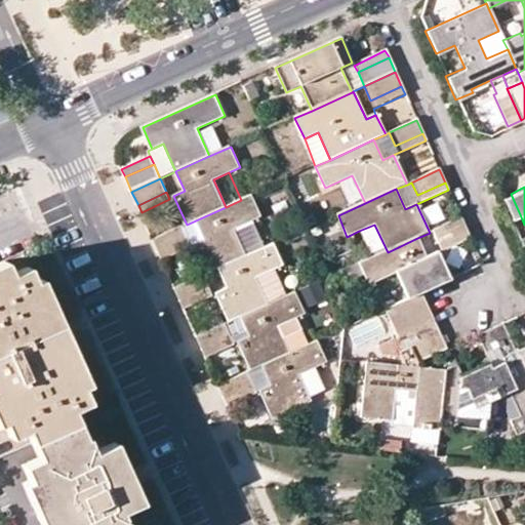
[(520,214),(511,194),(500,198),(510,219),(520,214)]
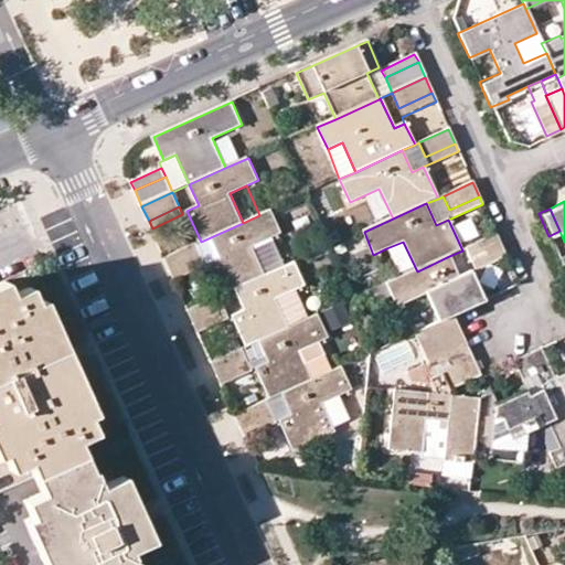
[(243,223),(213,236),(222,258),(211,264),(224,294),(237,288),(266,276),(253,245),(272,237),(283,233),(272,210),(259,215),(243,223)]
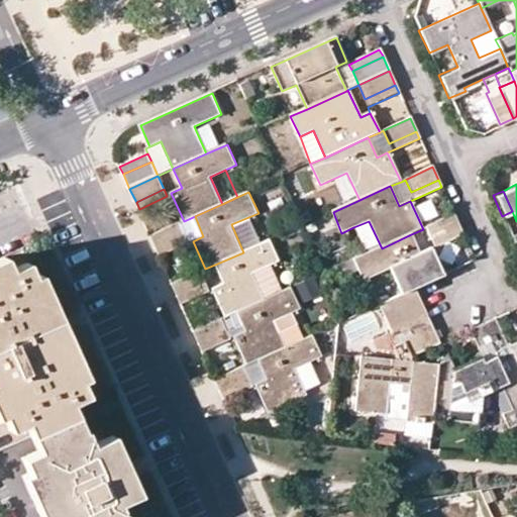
[(452,212),(424,225),(429,236),(457,223),(452,212)]
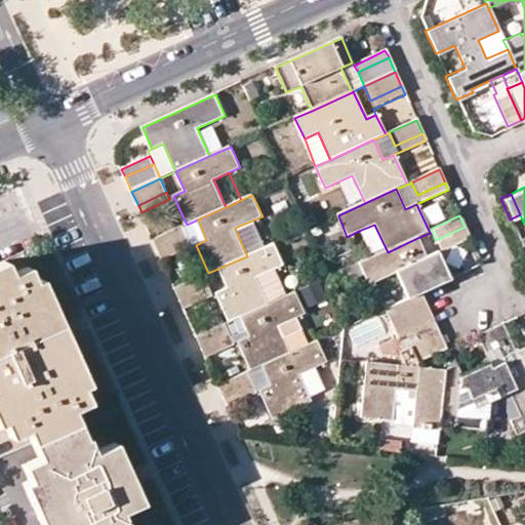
[(252,220),(235,228),(247,256),(266,248),(252,220)]
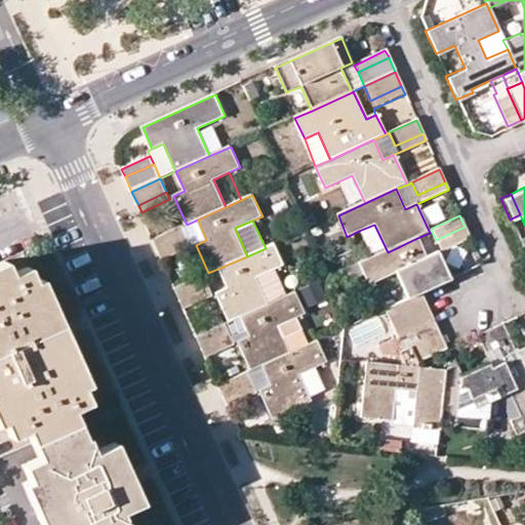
[(388,252),(374,225),(359,231),(372,258),(388,252)]
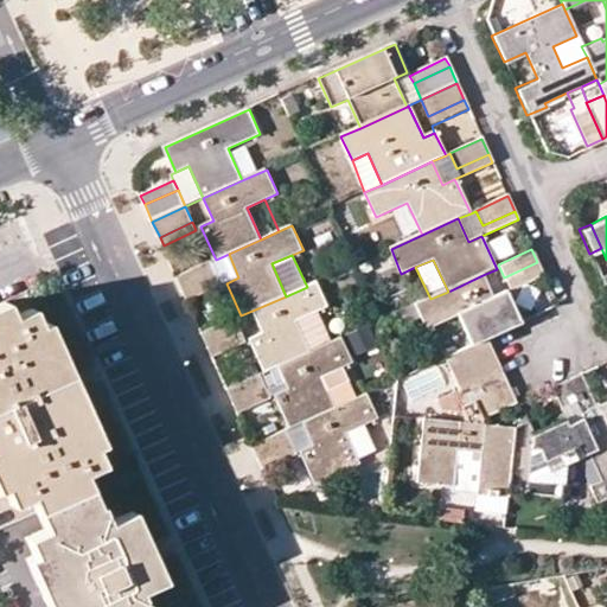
[(178,276),(185,294),(218,278),(211,261),(178,276)]
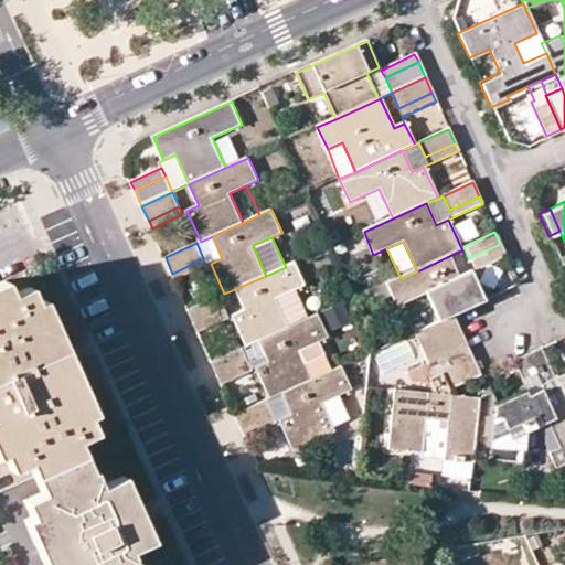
[(500,244),(469,258),(473,267),(503,254),(500,244)]
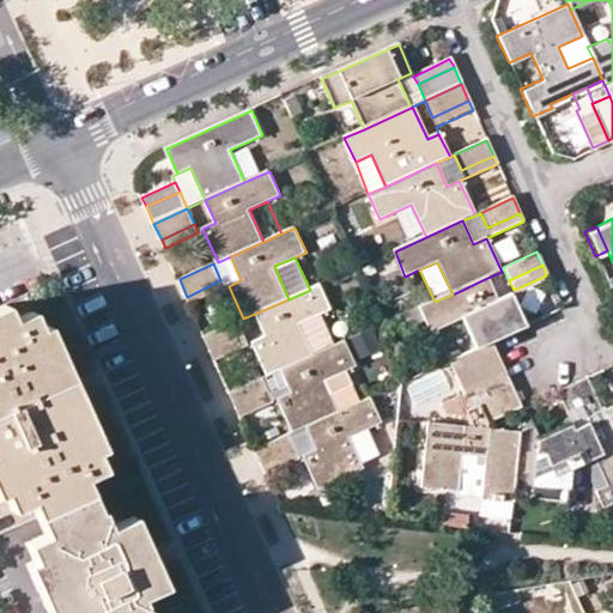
[(491,344),(526,328),(510,296),(498,301),(487,278),(453,295),(435,302),(420,309),(425,322),(431,334),(462,320),(477,351),(491,344)]
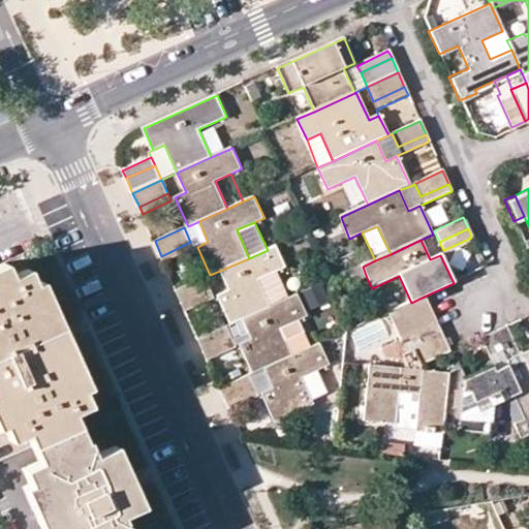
[(190,242),(161,256),(164,262),(193,249),(190,242)]
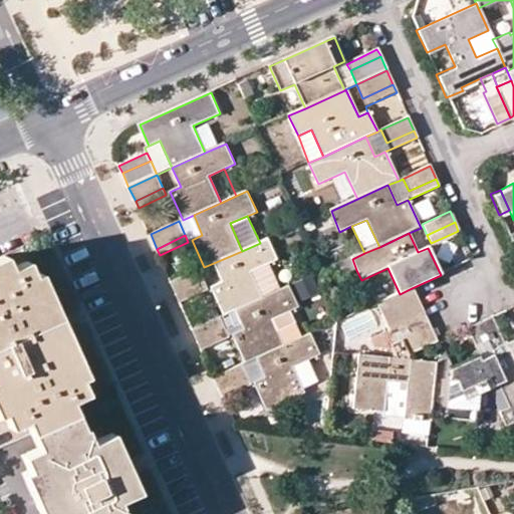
[(242,251),(216,262),(224,282),(213,287),(226,316),(237,311),(264,299),(251,271),(269,263),(278,259),(269,238),(260,243),(242,251)]
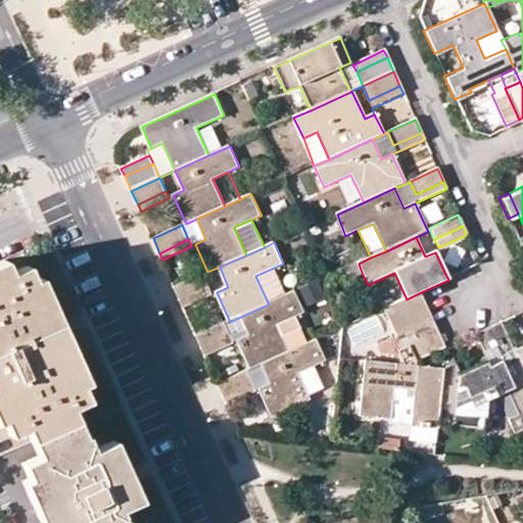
[(0,418),(7,434),(25,427),(31,440),(76,420),(69,405),(86,397),(79,383),(84,380),(38,278),(31,280),(25,265),(7,272),(1,259),(0,259),(0,418)]
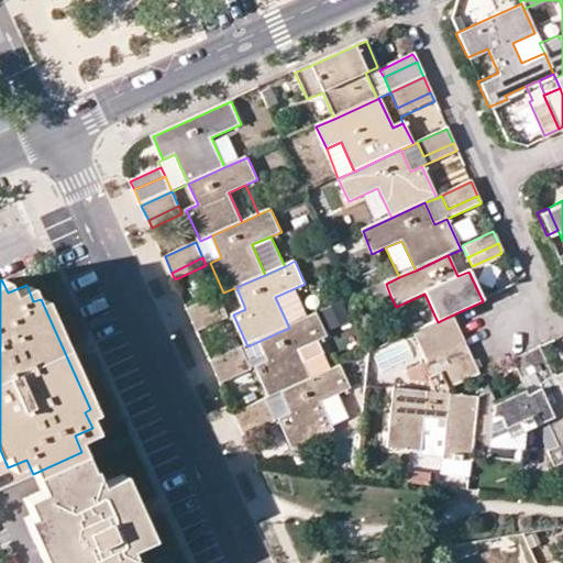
[(386,284),(366,293),(371,305),(390,296),(386,284)]
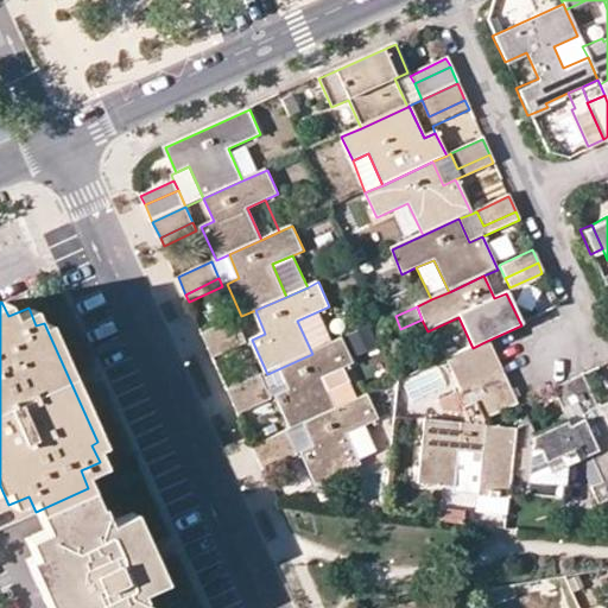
[(318,311),(297,321),(312,354),(333,344),(318,311)]
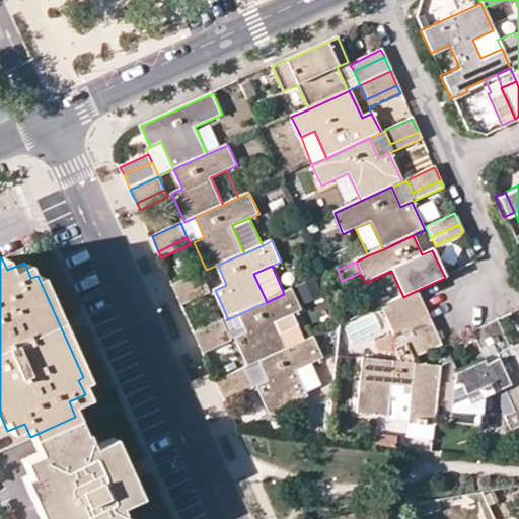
[(208,286),(179,298),(183,305),(211,292),(208,286)]
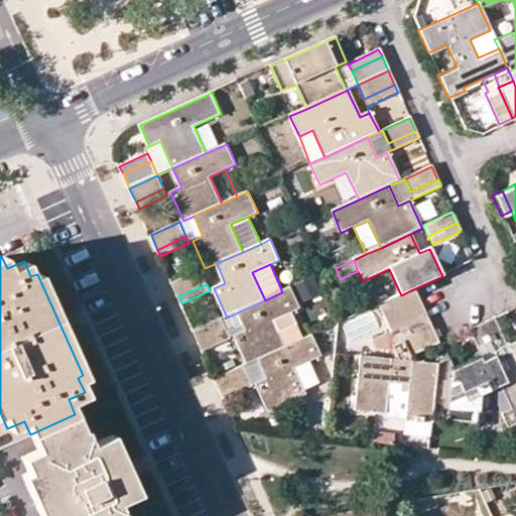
[(265,300),(238,312),(247,331),(235,336),(248,365),(260,359),(286,348),(274,319),(291,311),(300,307),(292,288),(282,292),(265,300)]
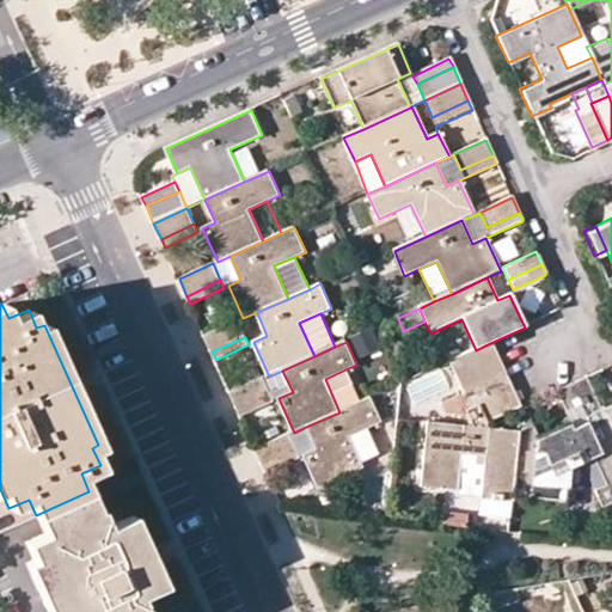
[(506,375),(490,343),(476,350),(448,362),(464,396),(506,375)]
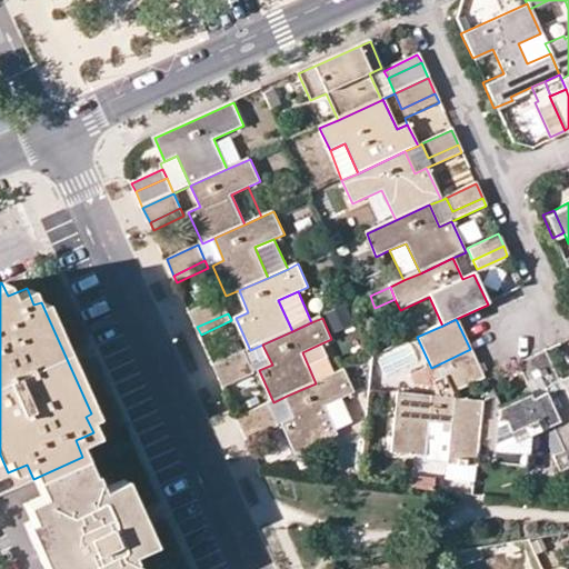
[(321,343),(302,352),(316,383),(336,373),(321,343)]
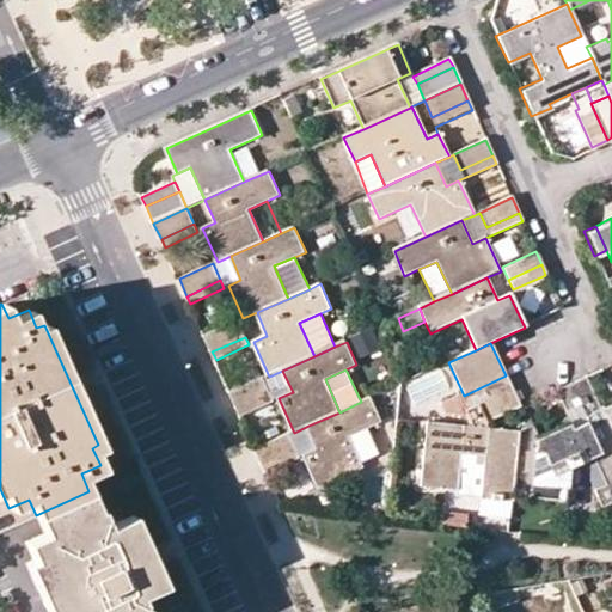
[(512,497),(519,434),(487,430),(488,423),(521,408),(508,381),(506,375),(464,396),(458,398),(467,416),(473,428),(428,422),(421,488),(457,491),(460,453),(487,457),(482,497),(512,501),(512,497)]
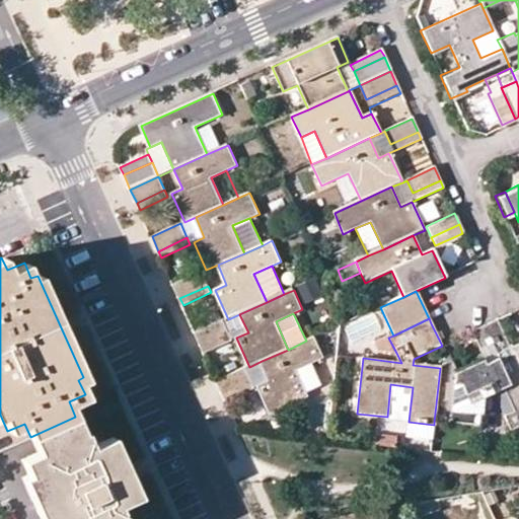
[(440,368),(434,422),(443,423),(445,426),(450,427),(451,424),(456,424),(459,428),(465,428),(465,425),(471,426),(473,429),(479,430),(483,397),(503,388),(514,413),(505,417),(511,431),(518,426),(518,368),(510,350),(497,320),(471,332),(482,351),(493,346),(499,359),(485,365),(483,360),(455,373),(451,362),(440,366),(440,368)]
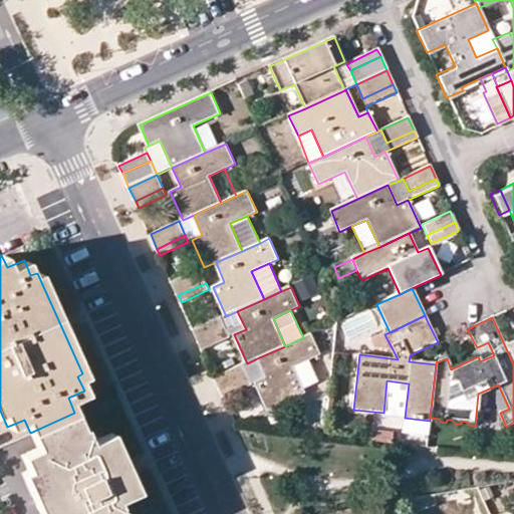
[(194,330),(199,341),(227,329),(222,318),(194,330)]
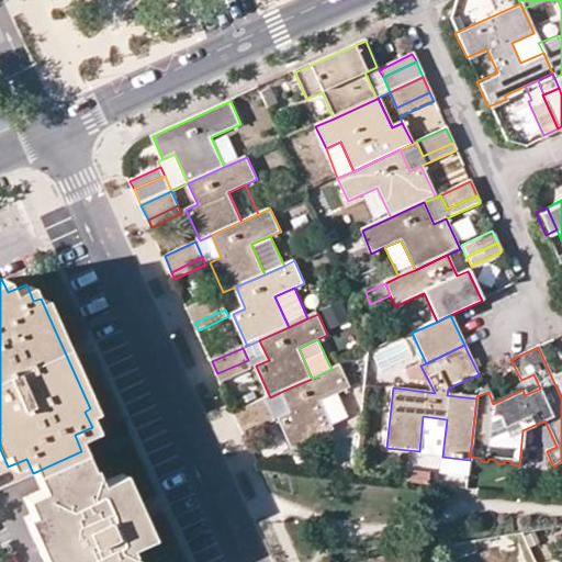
[(248,360),(217,373),(222,382),(251,368),(248,360)]
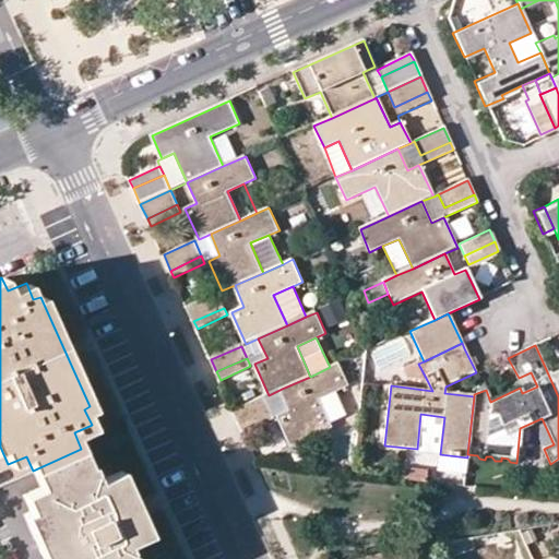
[(310,377),(282,389),(290,411),(278,416),(293,445),(333,427),(320,399),(349,384),(340,363),(330,367),(310,377)]
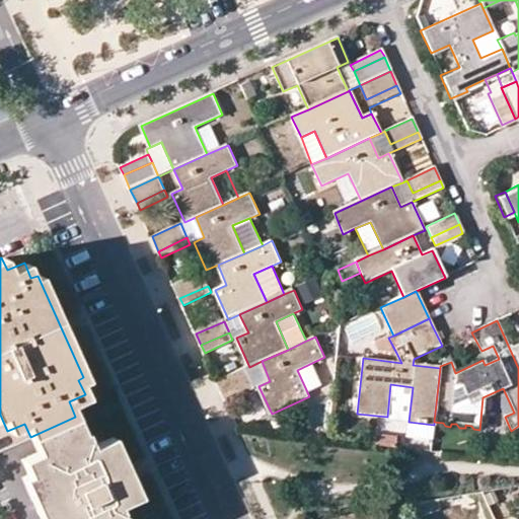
[(396,353),(388,338),(376,343),(381,353),(396,353)]
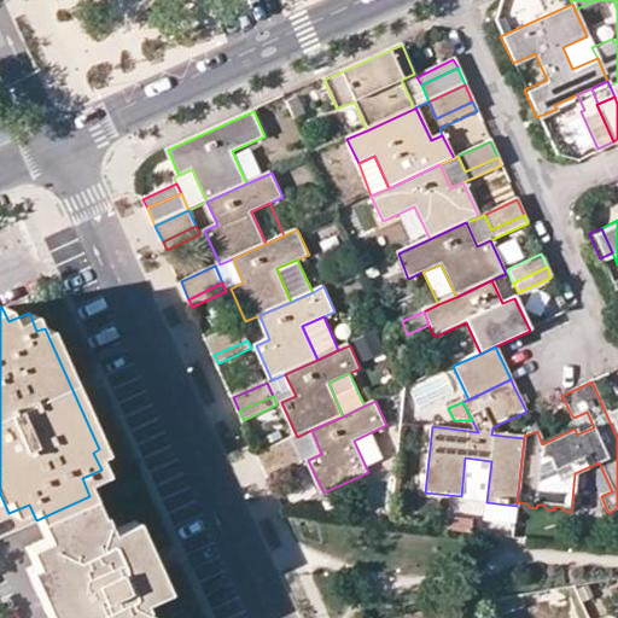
[(617,410),(607,417),(617,438),(617,410)]
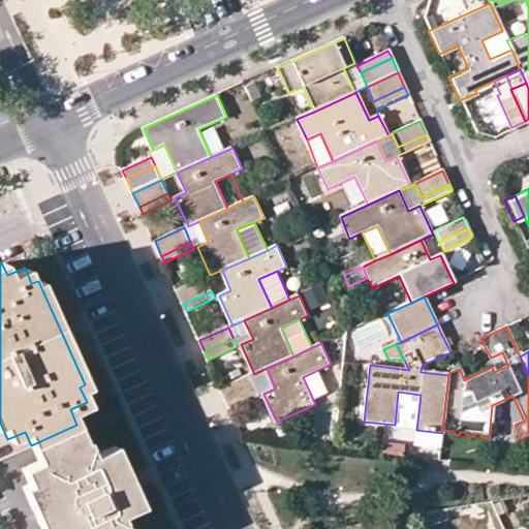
[(221,389),(227,402),(256,389),(250,375),(221,389)]
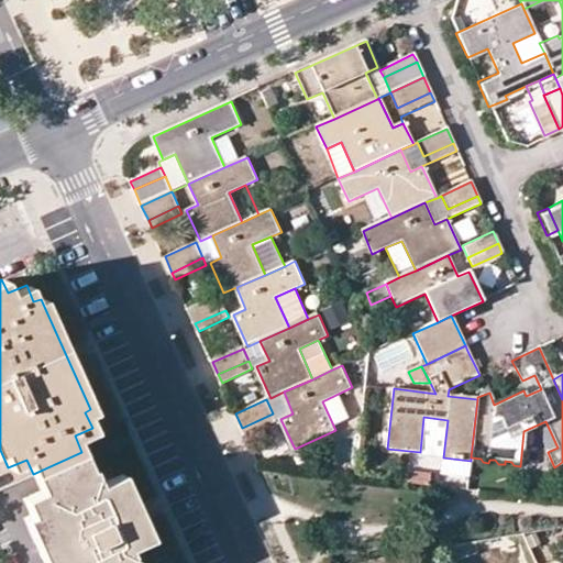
[(273,414),(242,428),(245,435),(275,421),(273,414)]
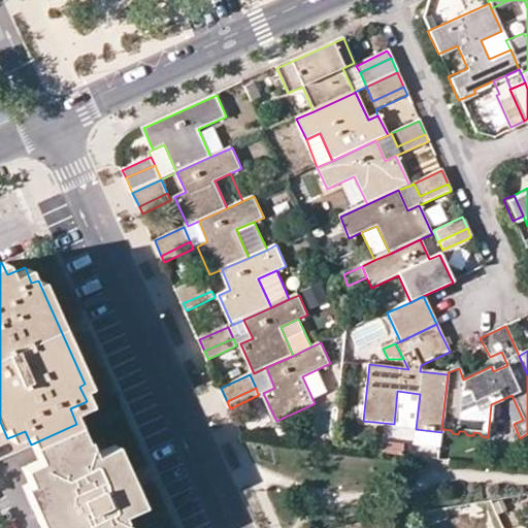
[(76,424),(31,444),(36,460),(20,466),(27,483),(47,527),(122,527),(124,526),(119,513),(138,503),(111,444),(91,453),(84,437),(83,438),(76,424)]
